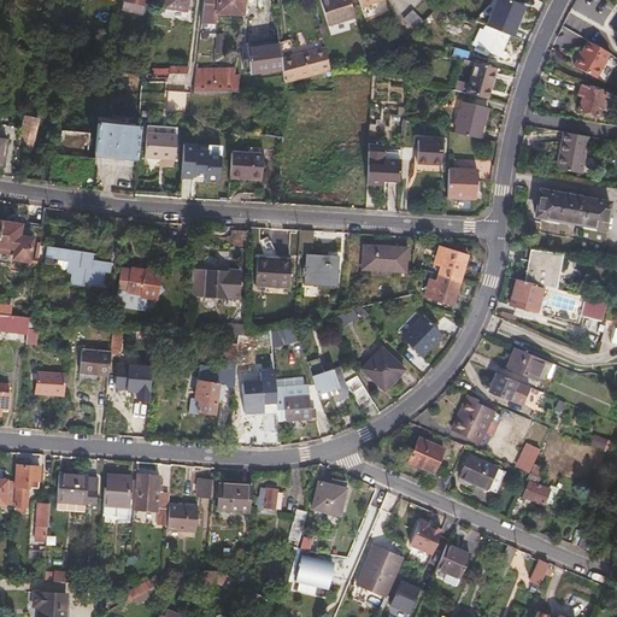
[(146,5),(128,0),(124,0),(123,7),(144,12),(146,5)]
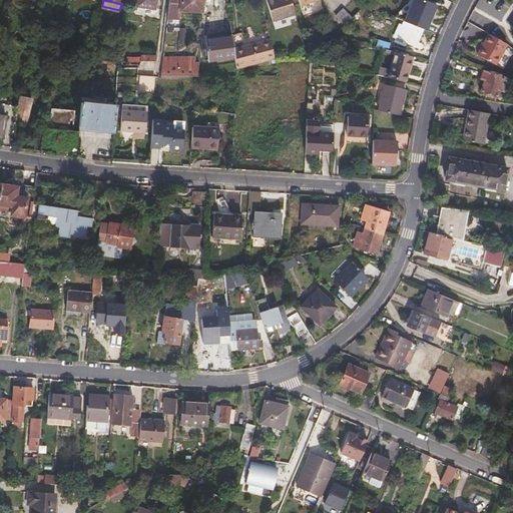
[(136,0),(135,8),(153,12),(155,0),(136,0)]
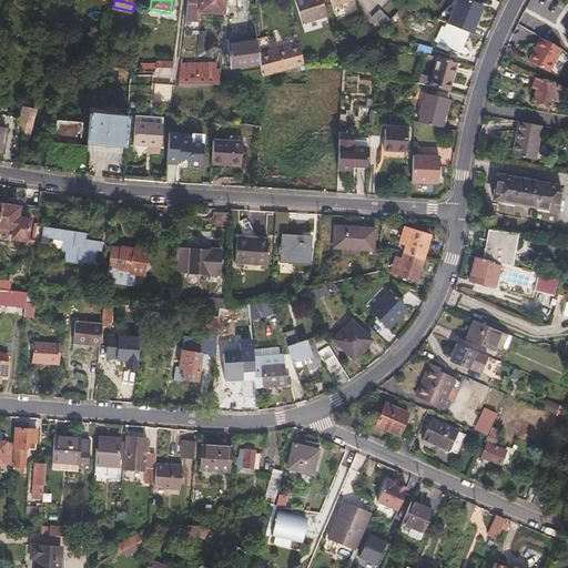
[(186,0),(185,22),(202,21),(202,11),(226,11),(226,9),(229,9),(229,1),(234,1),(235,1),(234,0),(186,0)]
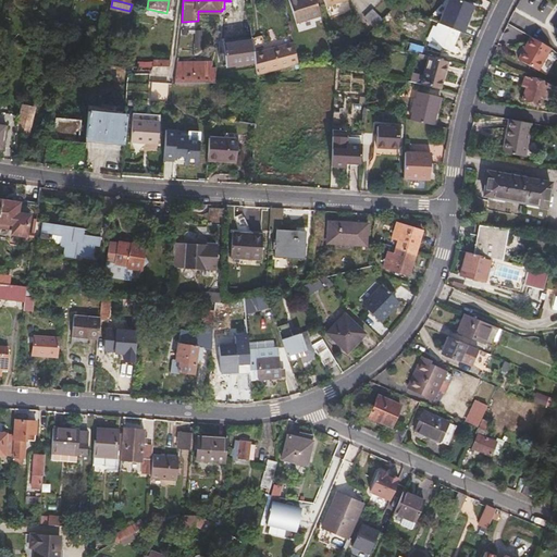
[(322,15),(317,0),(289,0),(298,23),(322,15)]
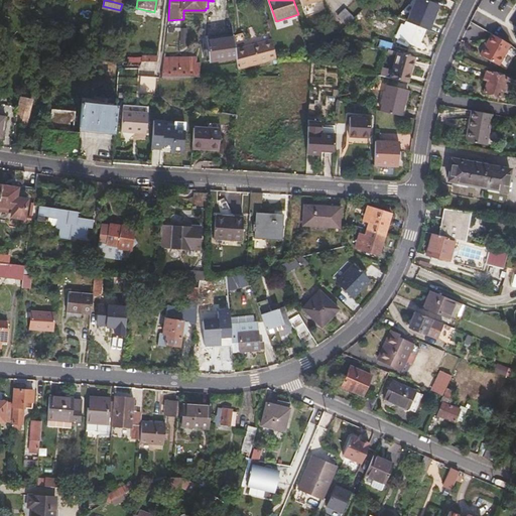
[(374,0),(373,0),(370,6),(379,10),(382,3),(374,0)]
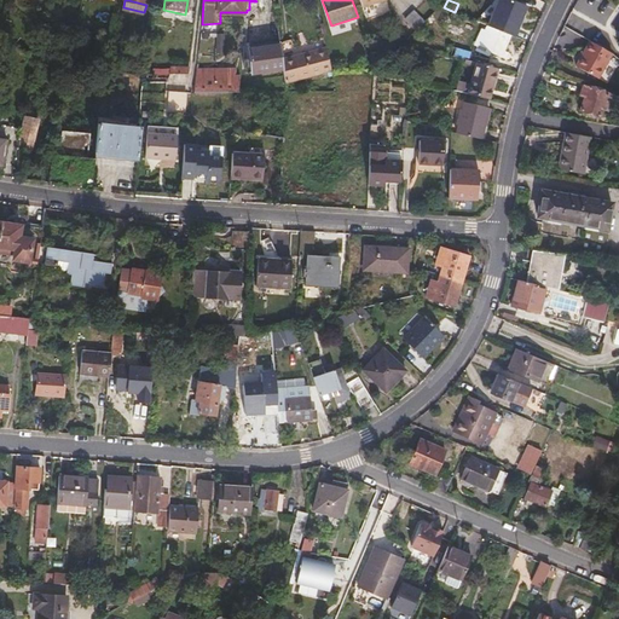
[(499,0),(489,25),(514,36),(526,6),(510,0),(499,0)]
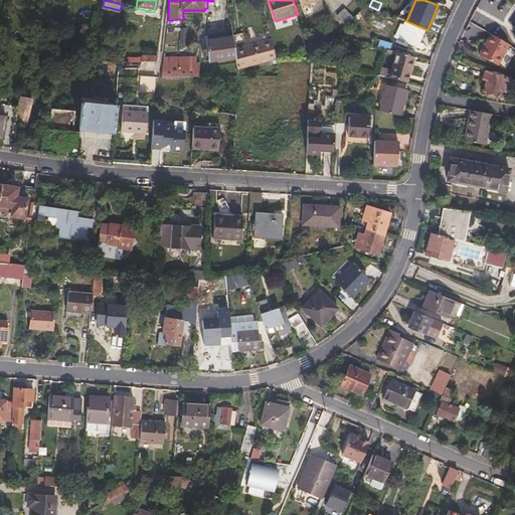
[(337,15),(346,23),(353,16),(344,7),(337,15)]
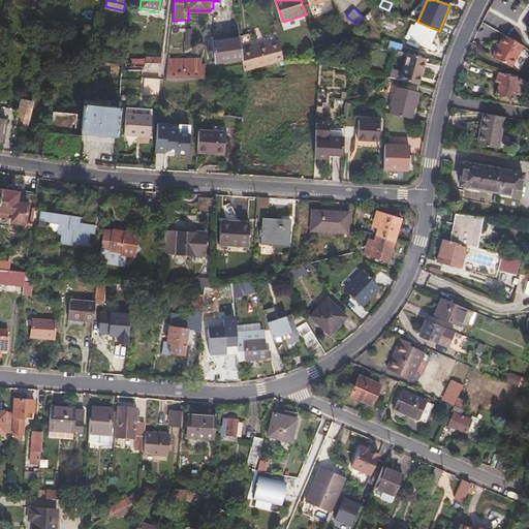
[(427,27),(415,23),(406,43),(417,49),(427,27)]
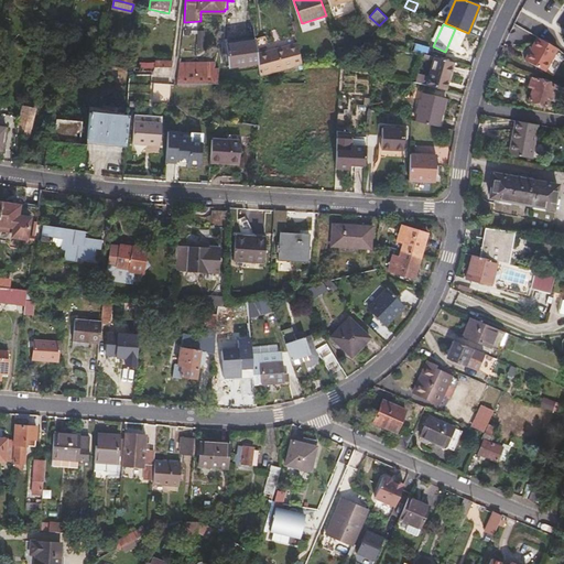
[(252,36),(224,40),(225,49),(219,49),(220,61),(226,60),(226,62),(255,58),(255,54),(255,52),(252,36)]
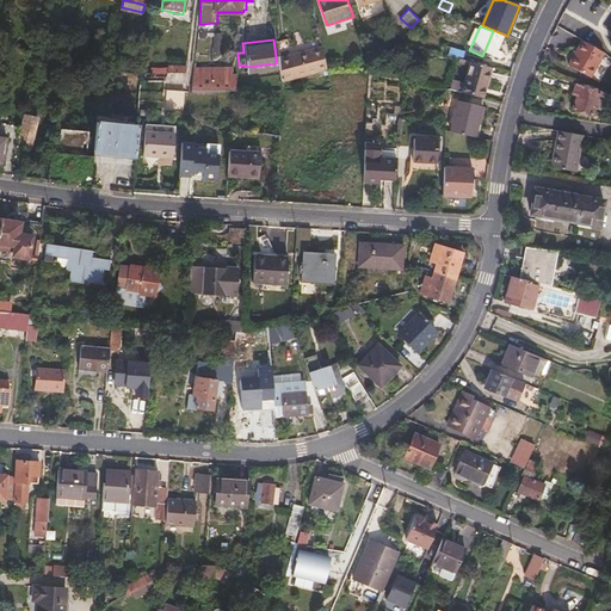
[(604,51),(584,41),(571,65),(594,78),(608,54),(604,51)]
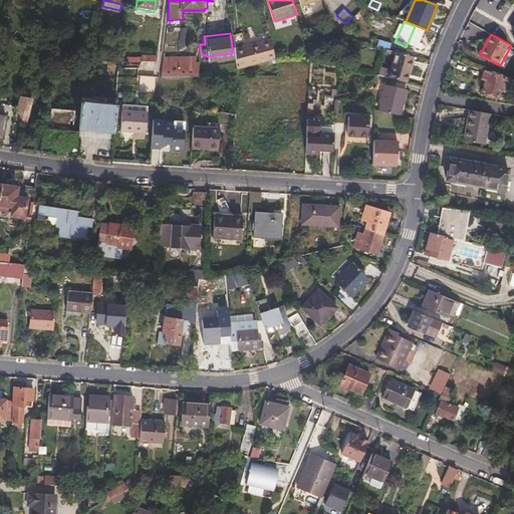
[(377,39),(376,46),(389,49),(391,43),(377,39)]
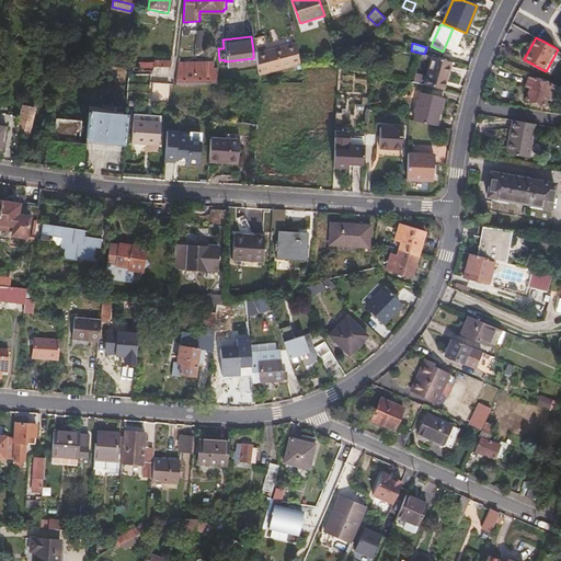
[(253,58),(255,75),(298,66),(294,46),(264,52),(253,54),(253,58)]
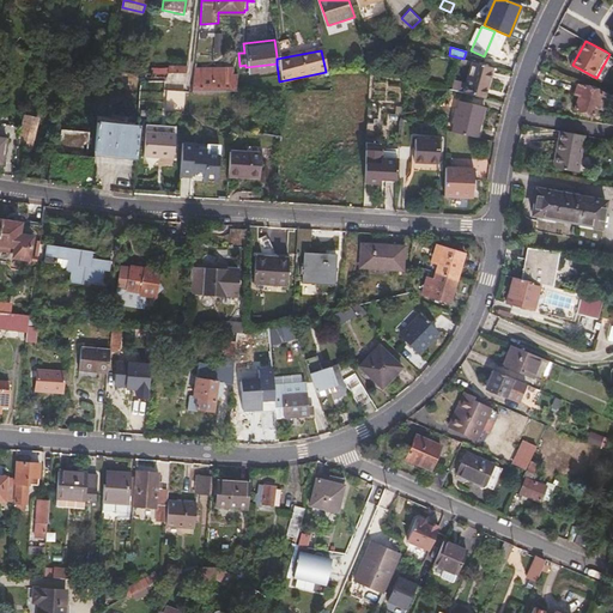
[(467,60),(459,91),(484,97),(492,67),(467,60)]
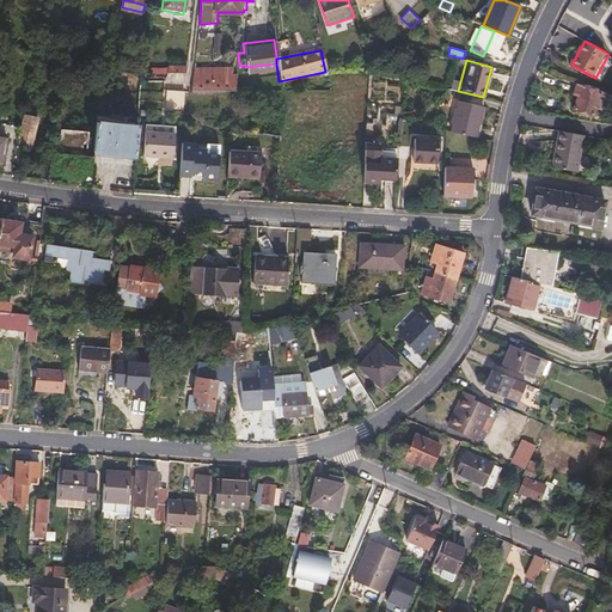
[(228,71),(194,69),(191,93),(226,93),(228,71)]
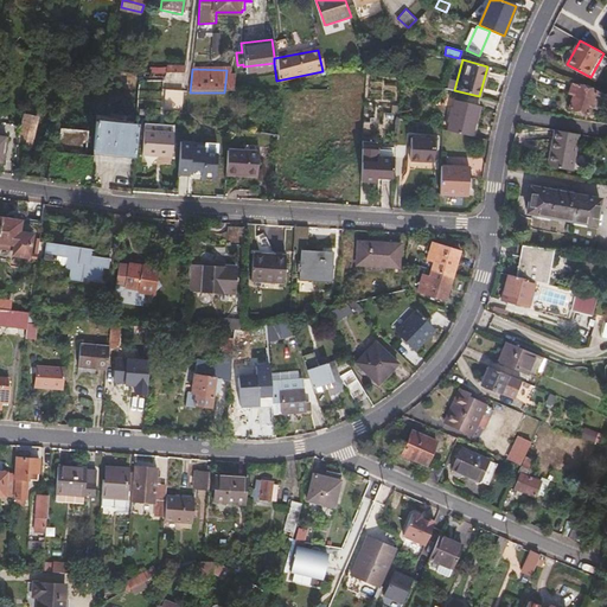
[(604,94),(573,83),(570,93),(575,94),(572,108),(590,114),(594,106),(599,108),(604,94)]
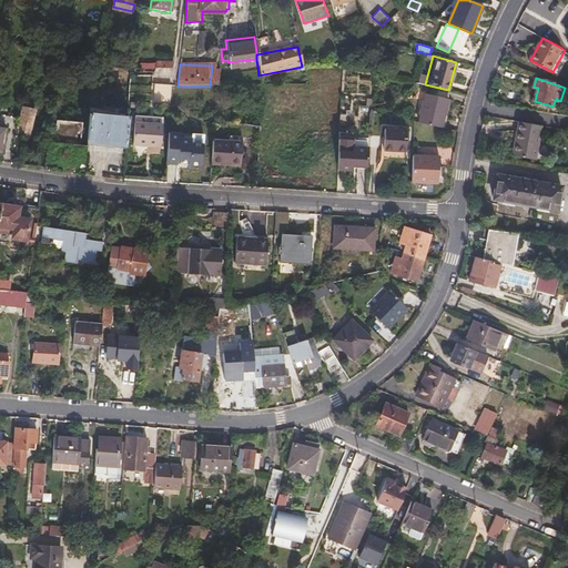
[(169,105),(171,87),(153,85),(152,103),(169,105)]
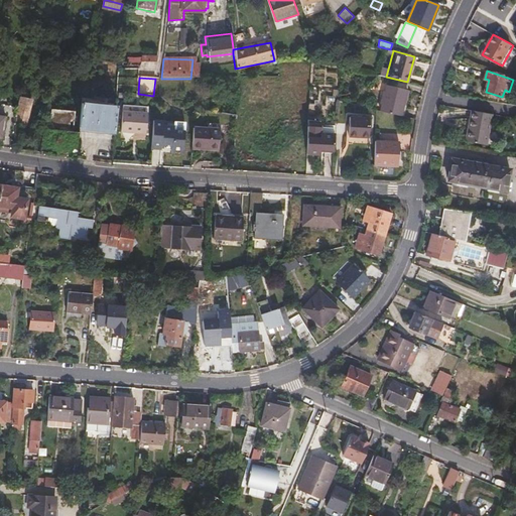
[(380,111),(401,116),(407,90),(386,85),(380,111)]
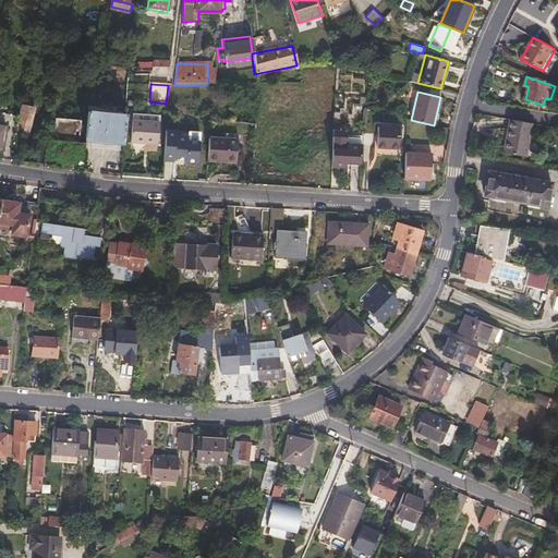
[(35,106),(21,104),(20,114),(16,133),(20,134),(31,135),(35,106)]
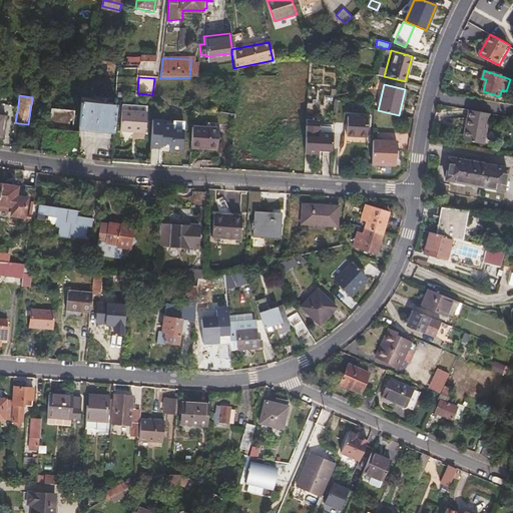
[(117,106),(115,106),(82,102),(81,113),(79,126),(113,130),(114,130),(117,106)]
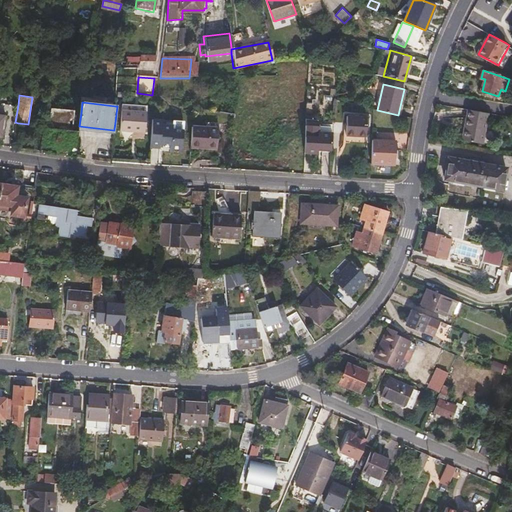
[(122,105),(121,111),(146,113),(146,107),(122,105)]
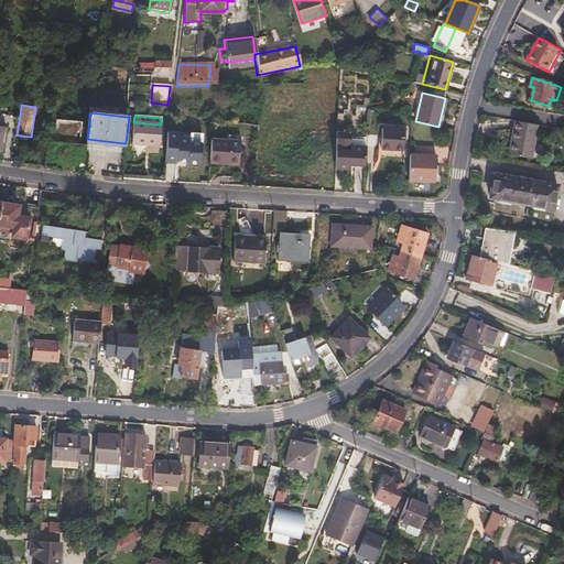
[(68,120),(68,126),(75,127),(75,132),(83,132),(83,121),(68,120)]
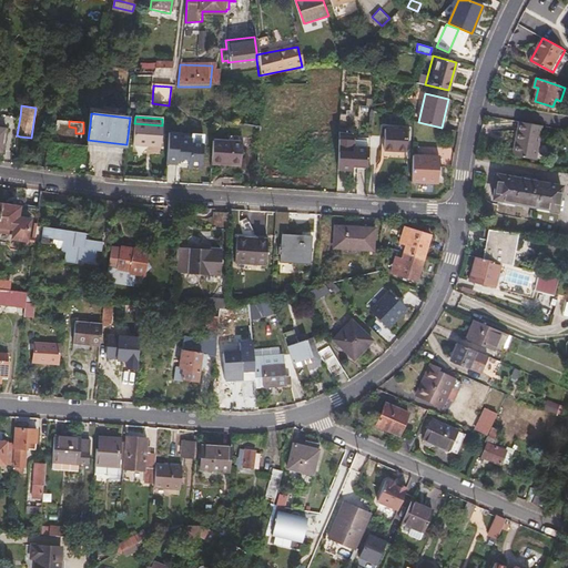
[(541,125),(520,122),(517,140),(515,139),(513,154),(535,159),(541,125)]
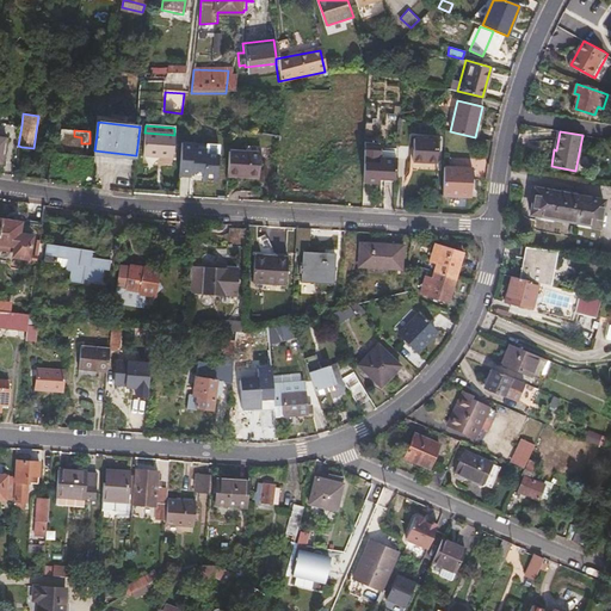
[(174,135),(144,133),(142,156),(172,159),(174,135)]
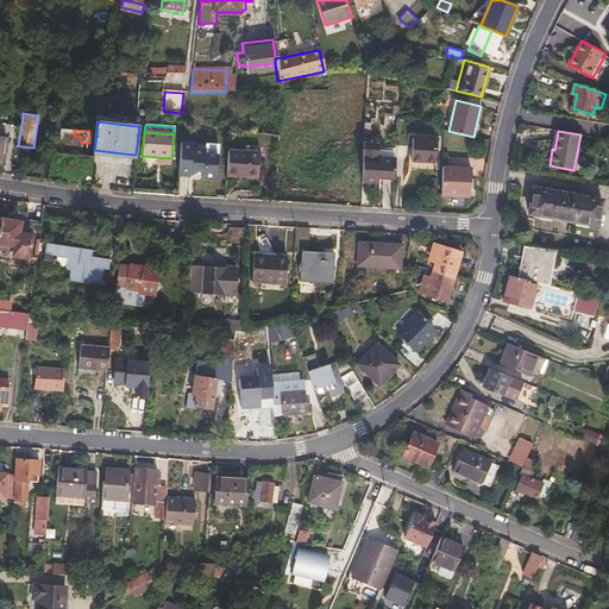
[(437,140),(414,138),(413,159),(434,162),(437,140)]
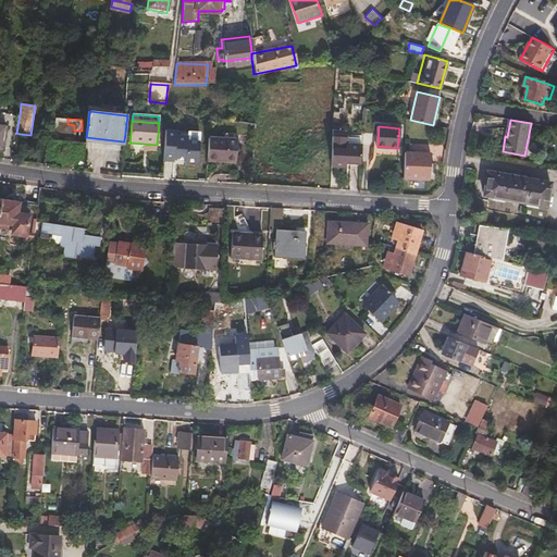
[(164,130),(162,161),(172,161),(173,158),(185,158),(184,164),(196,165),(198,140),(186,140),(186,135),(174,134),(175,131),(164,130)]
